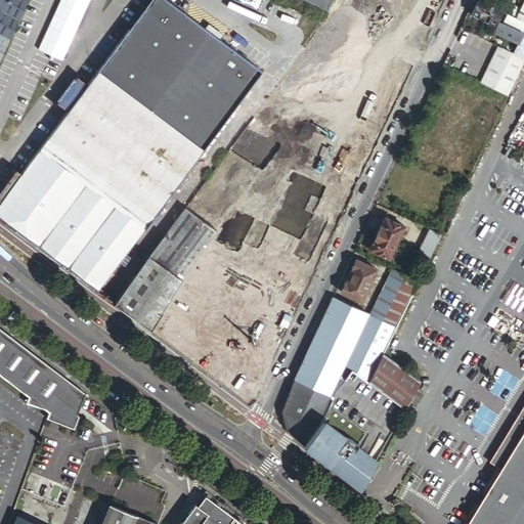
[(0,190),(0,217),(96,291),(261,71),(219,40),(204,29),(166,0),(149,0),(90,80),(80,72),(56,102),(67,111),(20,173),(16,170),(0,190)]
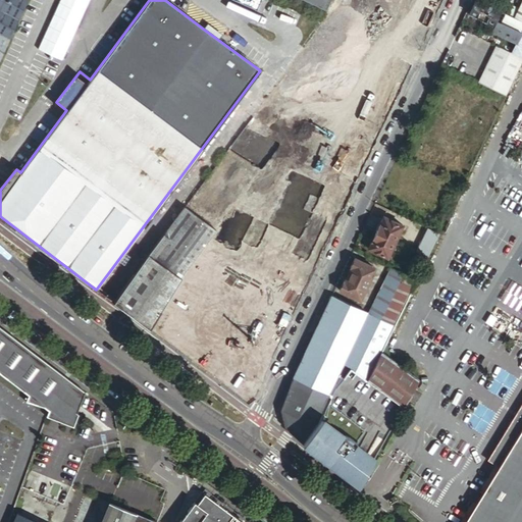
[(0,0),(0,57),(27,0),(0,0)]
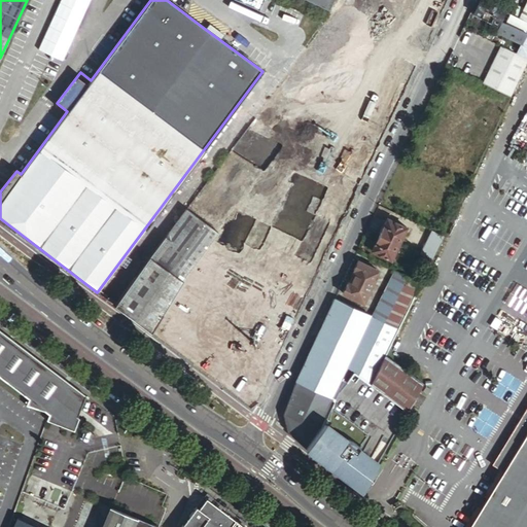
[(310,0),(328,8),(332,0),(310,0)]
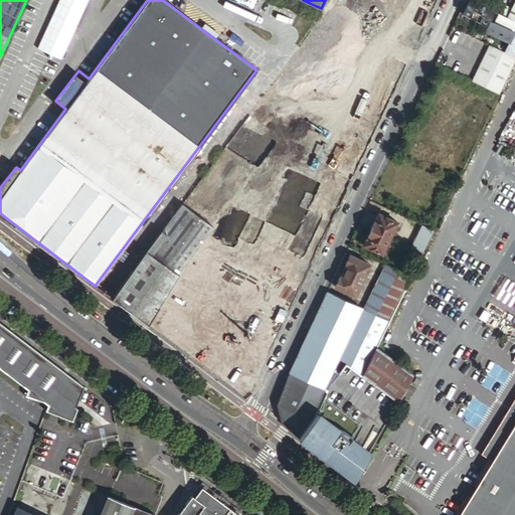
[(485,0),(467,0),(462,13),(472,18),(477,21),(495,29),(491,37),(511,47),(507,54),(514,57),(514,20),(509,18),(513,9),(499,3),(496,9),(487,5),(483,4),(485,0)]
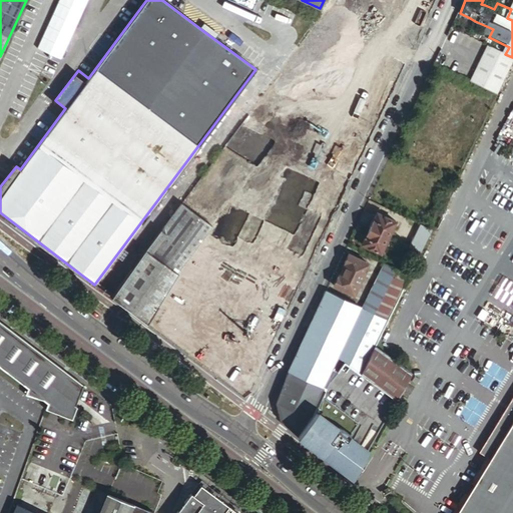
[(30,63),(54,73),(75,27),(50,16),(30,63)]
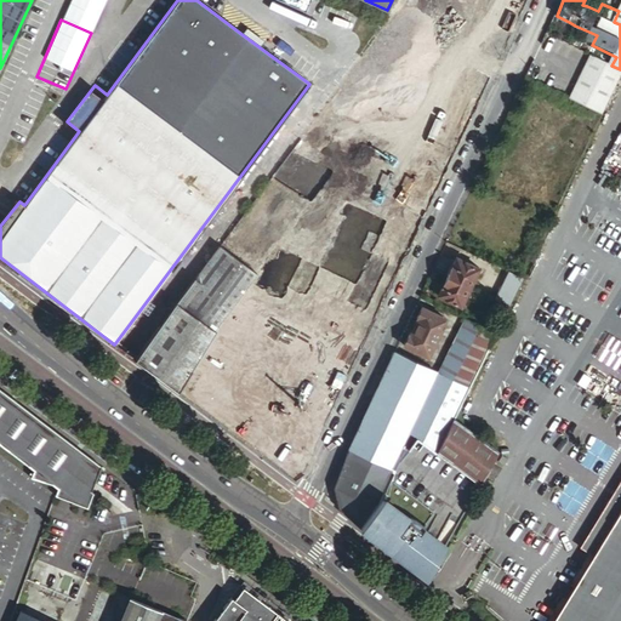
[(246,27),(241,34),(260,47),(263,40),(246,27)]
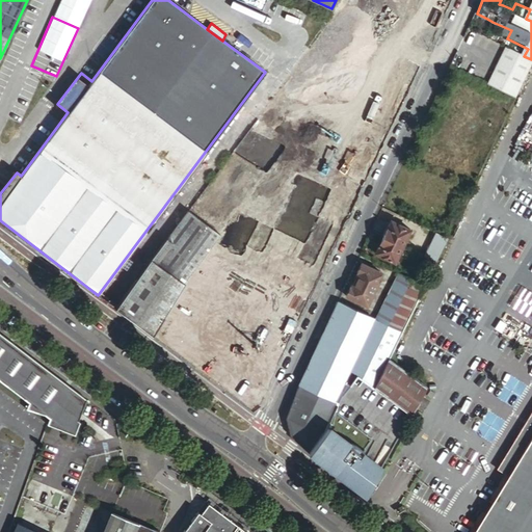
[(508,49),(490,86),(517,99),(531,69),(531,59),(524,56),(508,49)]
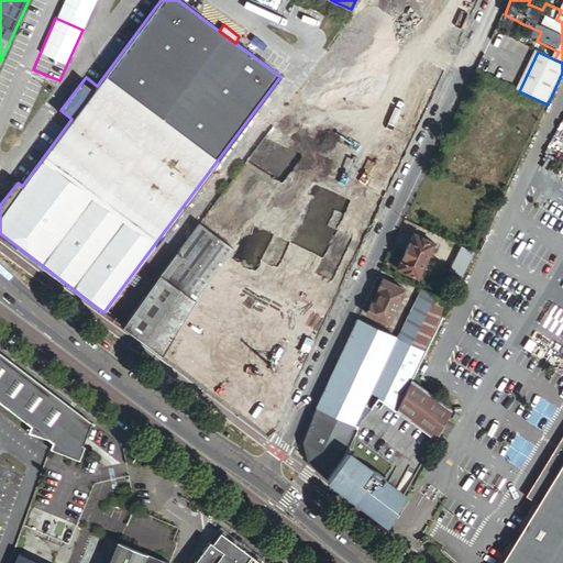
[(233,249),(198,223),(161,273),(122,326),(161,355),(195,301),(233,249)]
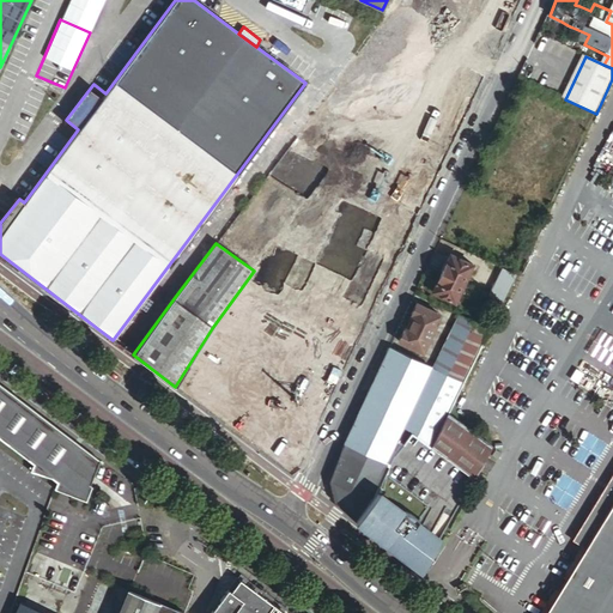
[(463,284),(472,265),(449,255),(441,273),(463,284)]
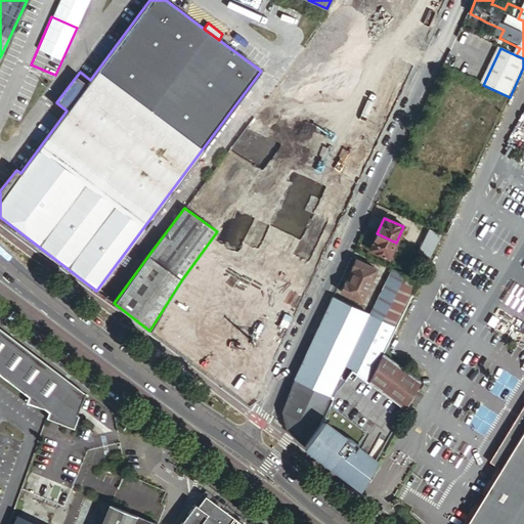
[(441,235),(428,228),(417,252),(430,258),(441,235)]
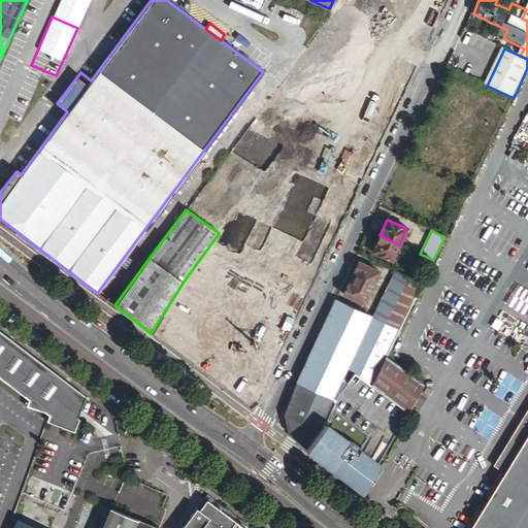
[(392,260),(399,244),(380,235),(372,251),(392,260)]
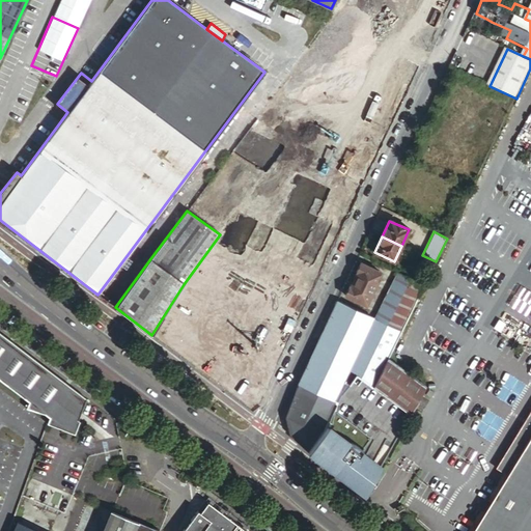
[(379,273),(360,263),(356,273),(357,274),(353,282),(352,282),(344,297),(366,307),(378,283),(374,281),(379,273)]
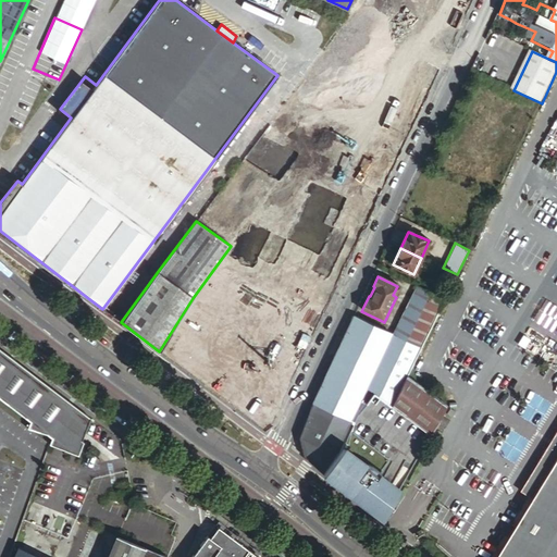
[(393,335),(421,348),(445,298),(417,286),(393,335)]
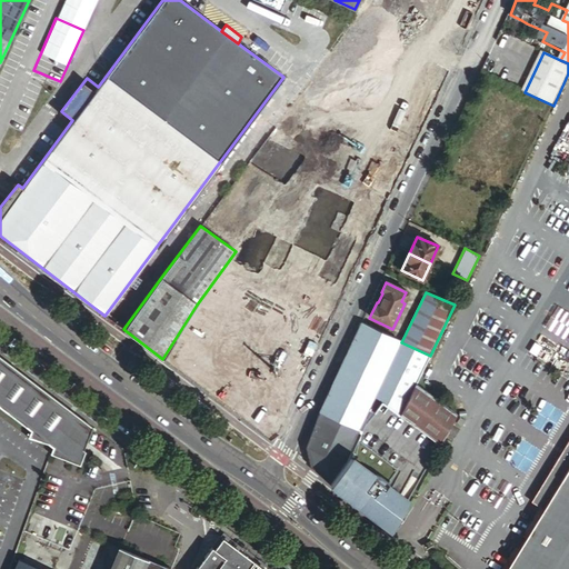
[(350,346),(318,415),(307,445),(306,447),(308,455),(308,457),(309,465),(310,465),(310,466),(330,483),(347,461),(347,460),(348,459),(349,457),(350,456),(366,428),(365,427),(382,402),(400,416),(416,383),(430,356),(401,342),(360,323),(350,346)]
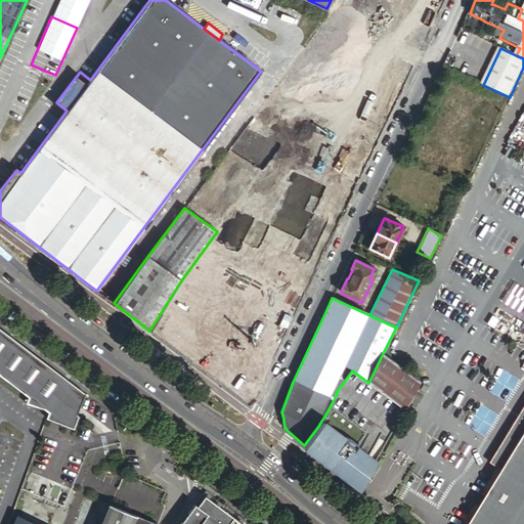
[(26,403),(47,411),(49,405),(61,376),(0,329),(0,375),(28,396),(26,403)]
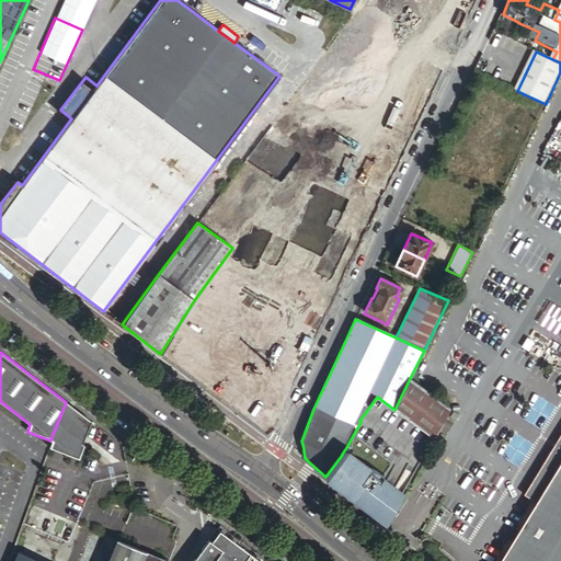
[(395,410),(434,437),(450,409),(410,378),(395,410)]
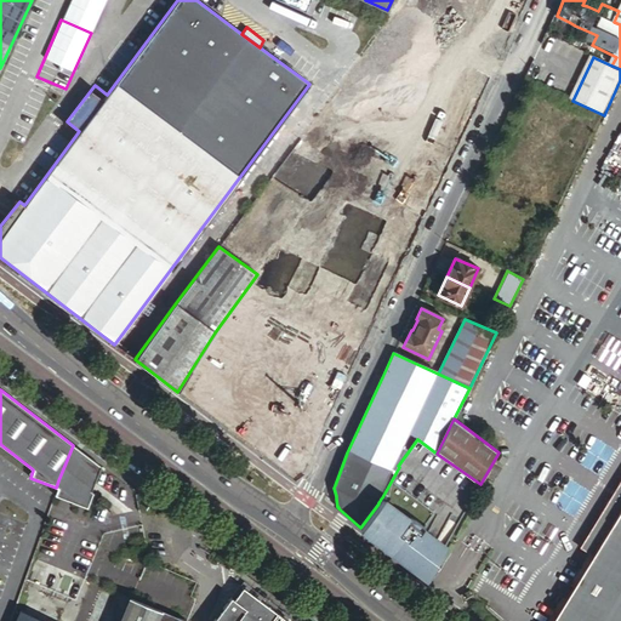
[(428,533),(445,546),(480,484),(437,454),(417,439),(398,466),(399,467),(382,497),(381,499),(408,517),(411,518),(412,519),(416,520),(420,523),(422,525),(426,529),(428,533)]
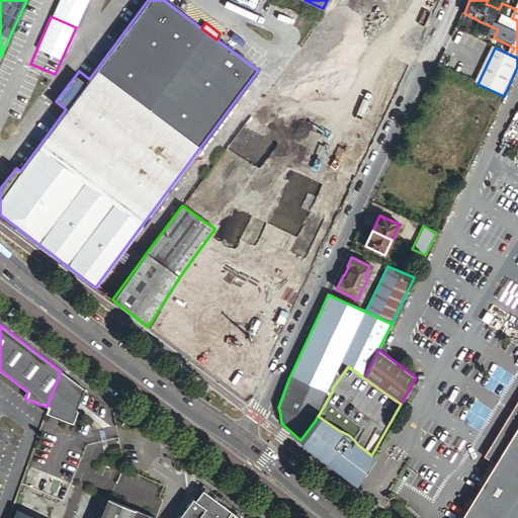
[(49,401),(47,407),(45,412),(72,422),(77,410),(75,409),(83,387),(61,371),(49,401)]
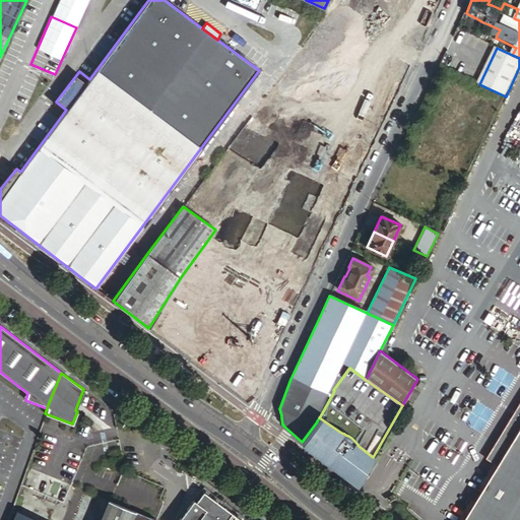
[(519,519),(519,404),(502,434),(513,441),(493,474),(463,519),(519,519)]
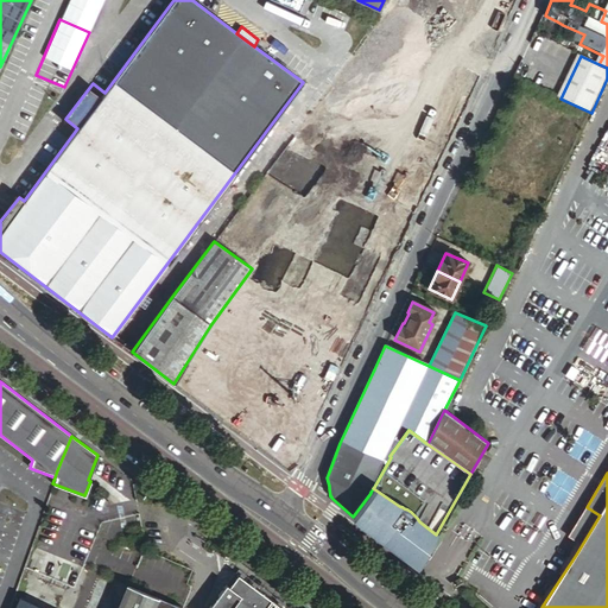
[(371,493),(353,517),(386,542),(388,539),(420,563),(436,534),(419,521),(417,518),(413,514),(411,512),(407,510),(404,508),(403,507),(399,506),(373,488),(372,491),(371,492),(371,493)]
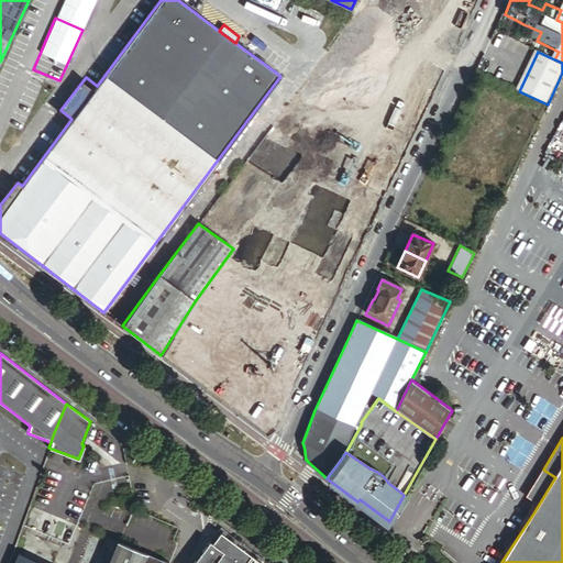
[(555,477),(543,470),(530,492),(521,506),(527,509),(533,514),(555,477)]
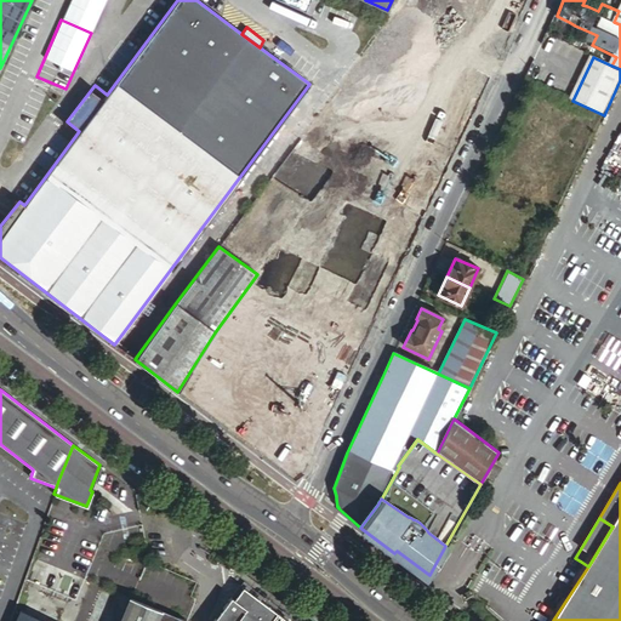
[(397,551),(394,553),(427,577),(429,575),(397,551)]
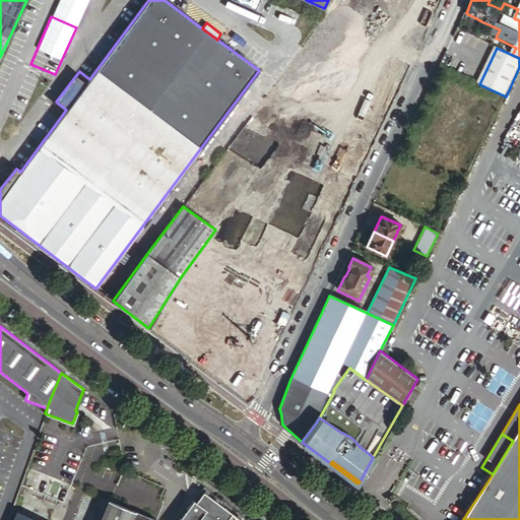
[(153,519),(86,491),(74,519),(153,519)]
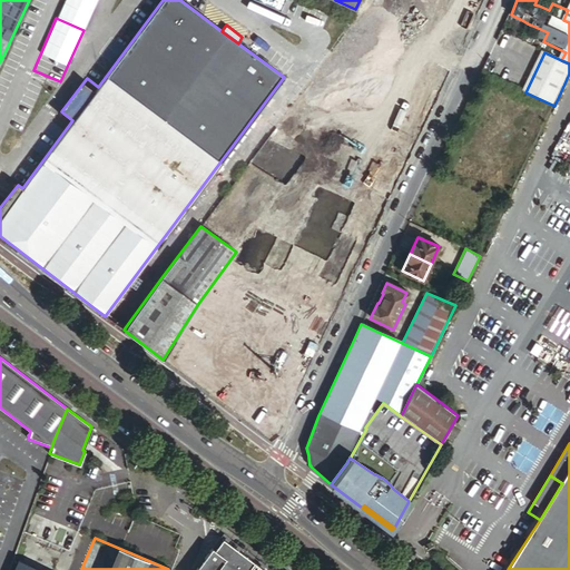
[(258,569),(223,543),(215,553),(212,552),(198,569),(258,569)]
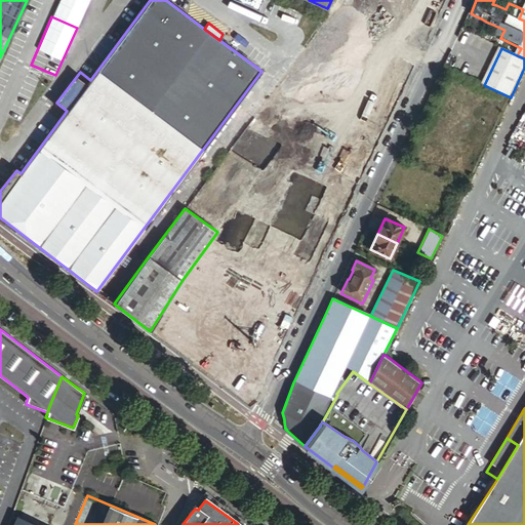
[(39,524),(18,516),(13,524),(39,524)]
